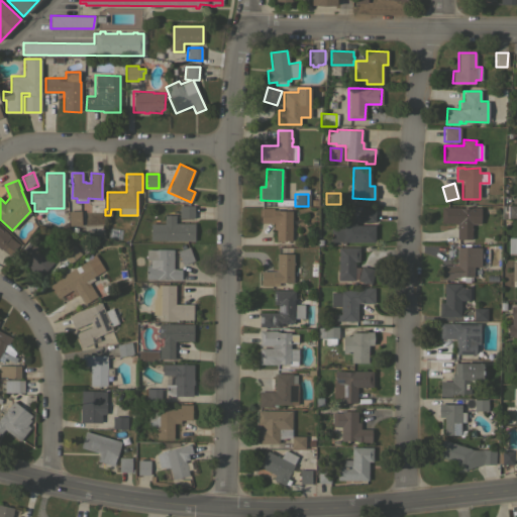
[(194,205),(194,217),(179,217),(179,205),(194,205)]
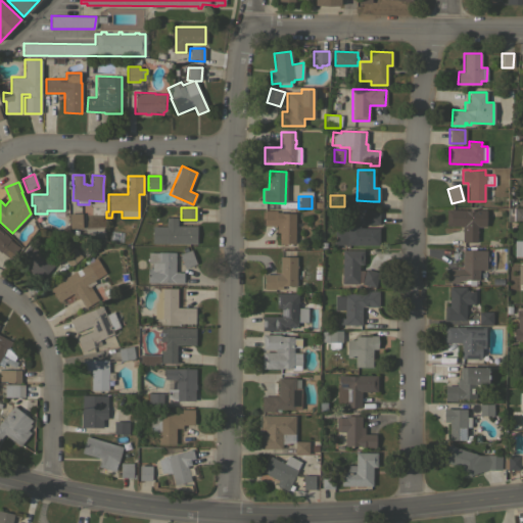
[(522,207),(522,220),(514,220),(514,207),(522,207)]
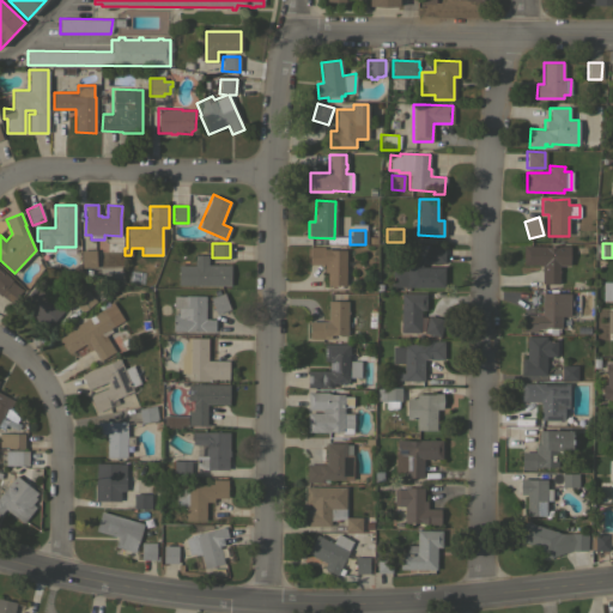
[(444,246),(444,262),(426,262),(426,246),(444,246)]
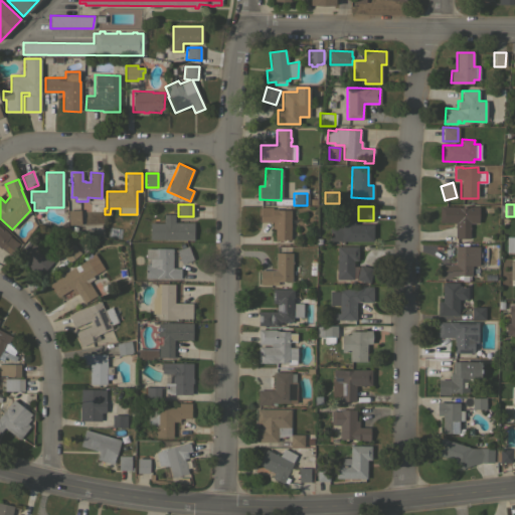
[(440,206),(458,206),(458,207),(468,207),(468,206),(479,206),(478,222),(470,222),(470,226),(470,228),(470,238),(455,238),(455,222),(440,222),(440,206)]
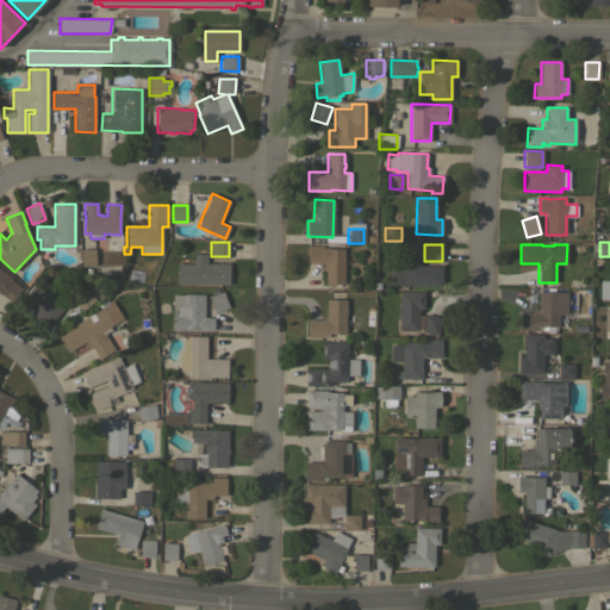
[(309,246),(323,246),(323,247),(344,248),(343,284),(325,284),(325,271),(323,271),(323,262),(309,262),(309,246)]
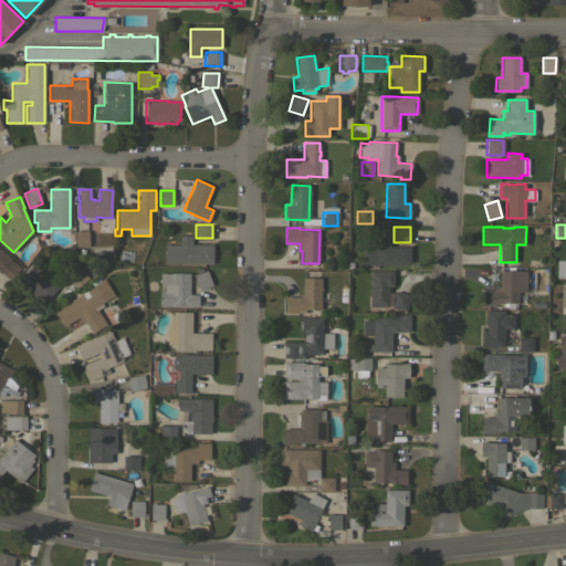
[(88,247),(75,247),(74,230),(88,230),(88,247)]
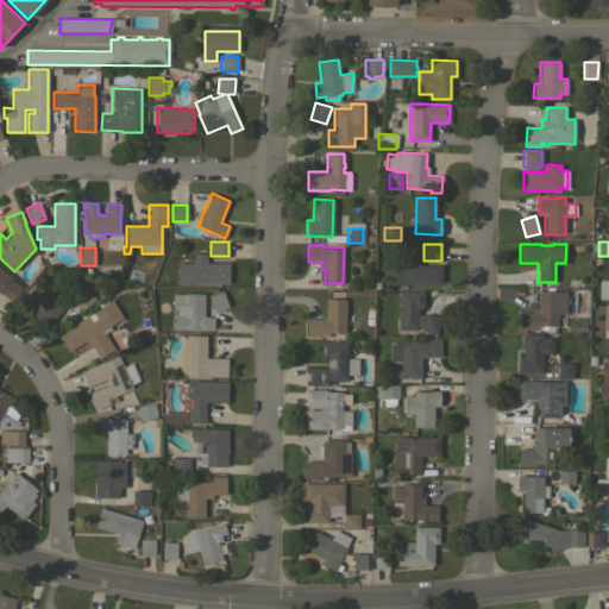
[(177,282),(177,263),(193,263),(193,253),(206,253),(206,263),(228,263),(228,283),(177,282)]
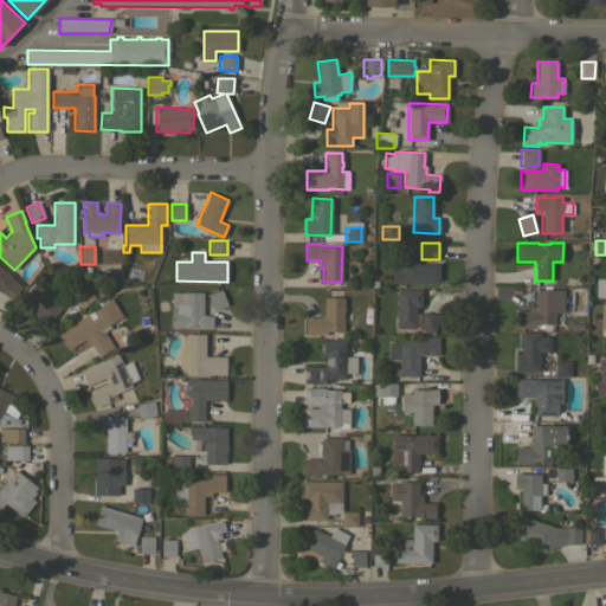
[(417,257),(417,264),(439,264),(439,283),(387,283),(387,268),(403,268),(403,257),(417,257)]
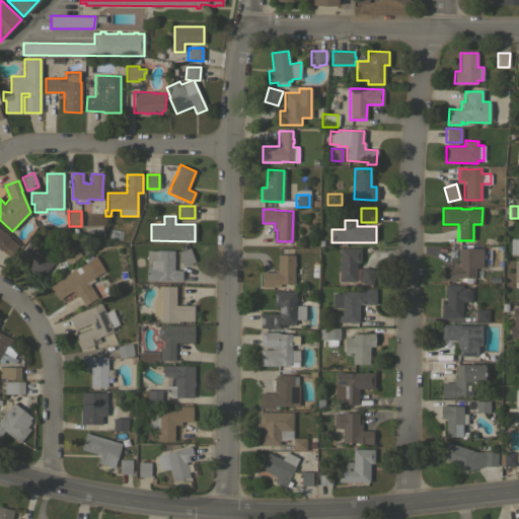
[(0,227),(10,237),(10,238),(19,247),(9,257),(1,249),(0,250),(0,227)]
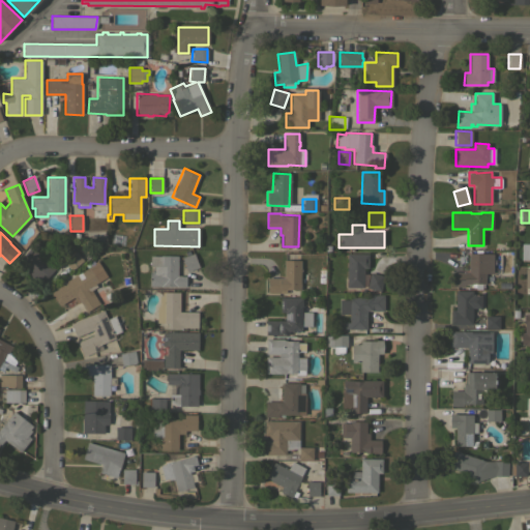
[(521,248),(529,248),(529,242),(529,261),(529,260),(521,260),(521,248)]
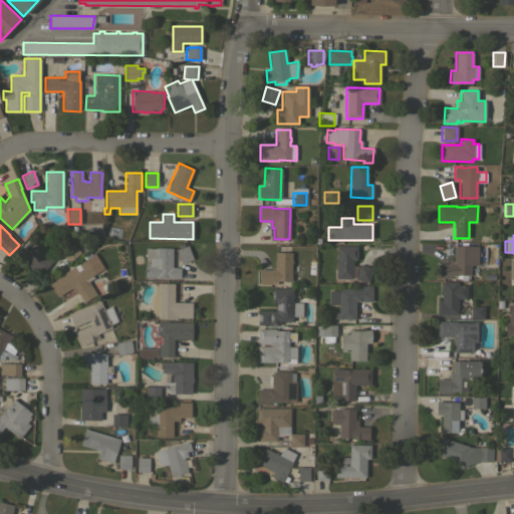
[(39,276),(15,255),(29,239),(53,260),(39,276)]
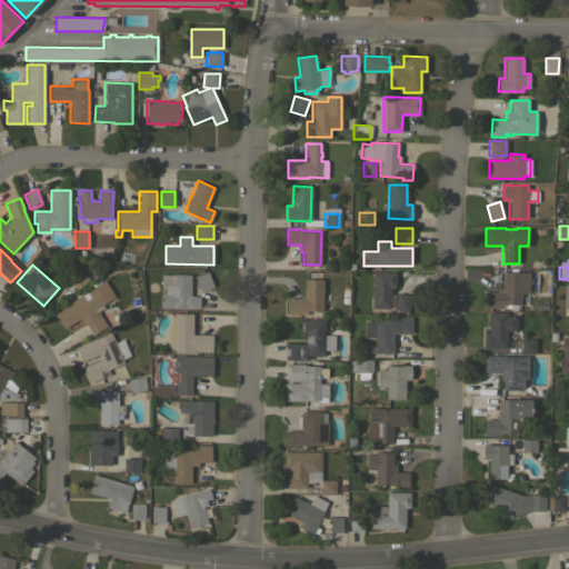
[(80,269),(89,279),(77,290),(68,279),(80,269)]
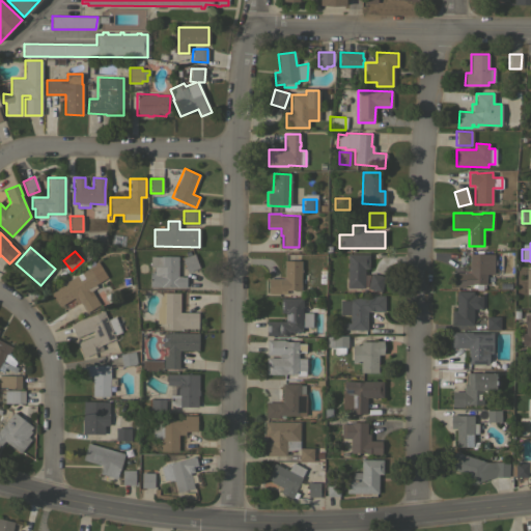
[(194,253),(199,268),(188,272),(182,257),(194,253)]
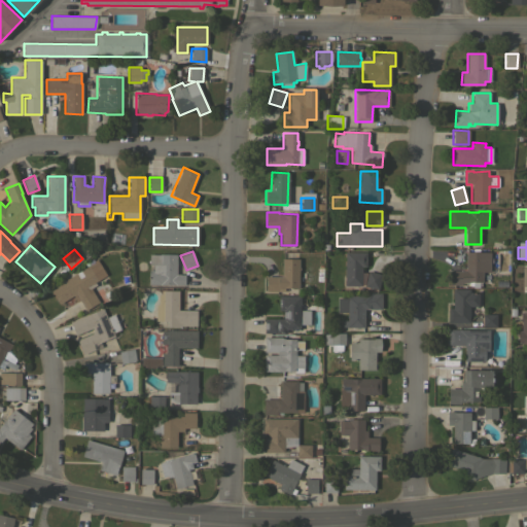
[(365,252),(365,267),(361,267),(361,285),(344,285),(345,252),(365,252)]
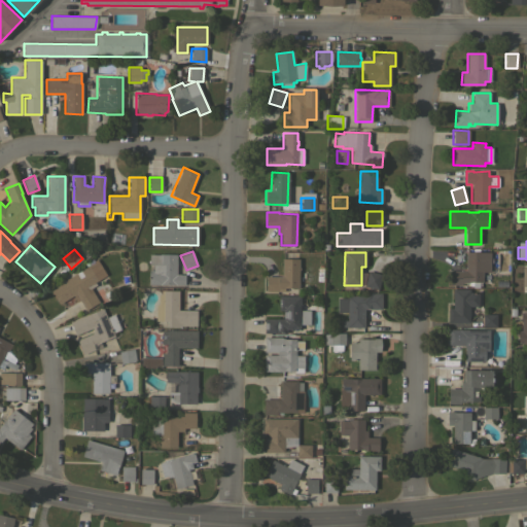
[(490,252),(490,258),(492,258),(492,262),(490,262),(490,272),(482,272),(482,282),(481,282),(481,285),(468,285),(468,283),(461,282),(461,285),(450,285),(450,270),(465,271),(465,252),(490,252)]
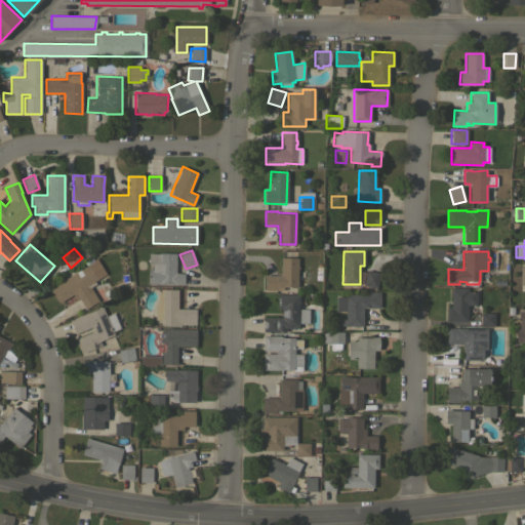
[(175,253),(175,273),(184,273),(184,283),(148,283),(148,253),(175,253)]
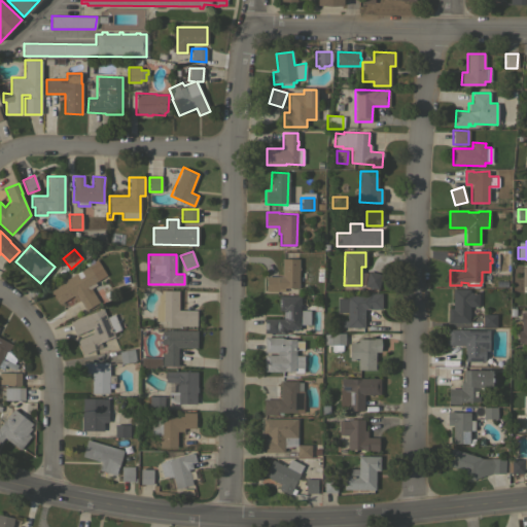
[(299,258),(299,268),(300,268),(300,269),(299,269),(299,287),(284,287),(284,288),(278,288),(278,291),(266,290),(266,276),(282,276),(282,258),(299,258)]
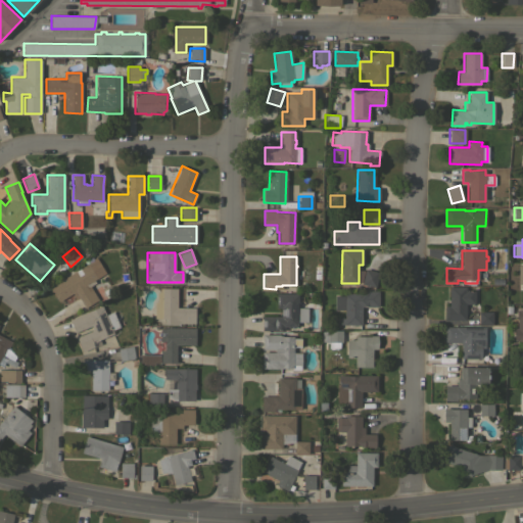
[(50,286),(76,271),(79,276),(83,274),(80,268),(89,263),(97,278),(85,285),(87,288),(89,287),(96,300),(85,307),(75,291),(58,301),(50,286)]
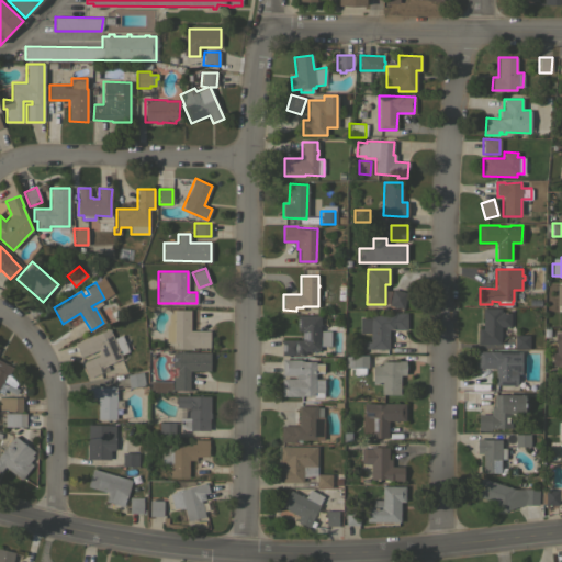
[(407,292),(403,308),(388,305),(392,289),(407,292)]
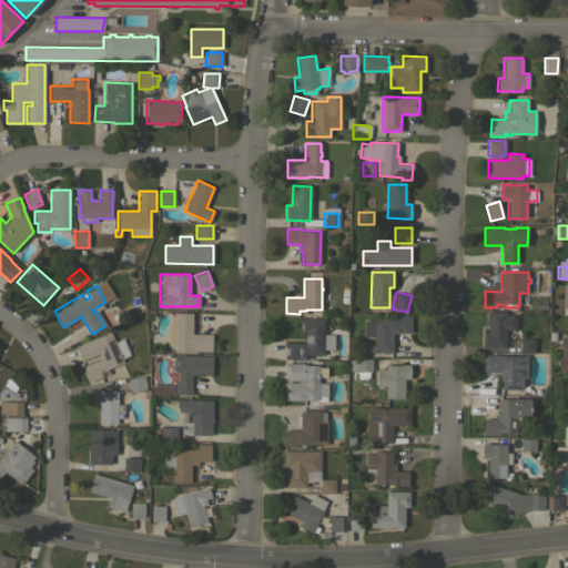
[(506,315),(516,315),(516,330),(506,330),(505,347),(483,347),(483,332),(487,332),(488,312),(506,312),(506,315)]
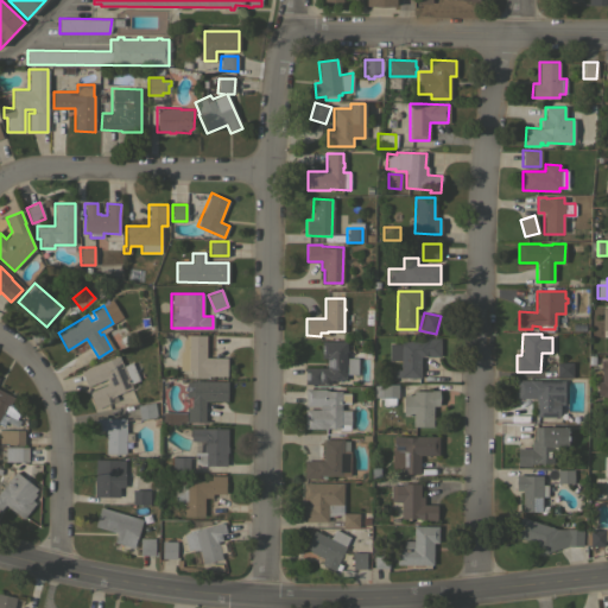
[(206,335),(206,358),(227,358),(227,377),(206,375),(206,377),(192,377),(192,369),(185,369),(185,366),(179,365),(179,350),(182,352),(182,340),(185,340),(185,335),(206,335)]
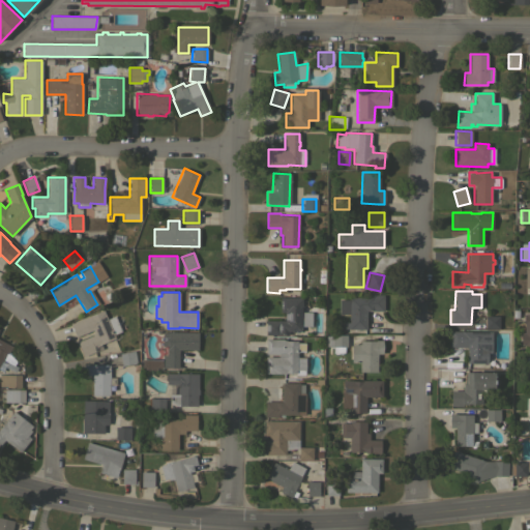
[(383,311),(365,311),(365,328),(344,329),(344,322),(349,322),(349,320),(348,320),(348,317),(349,317),(349,314),(339,314),(339,299),(349,299),(349,297),(371,297),(371,295),(383,295),(383,311)]
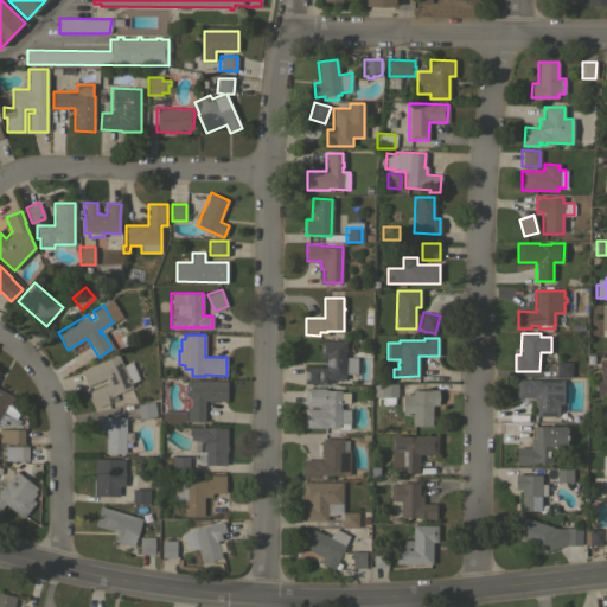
[(320,340),(346,342),(345,357),(357,357),(357,374),(345,374),(345,379),(330,379),(330,384),(304,383),(304,366),(326,368),(326,357),(320,357),(320,340)]
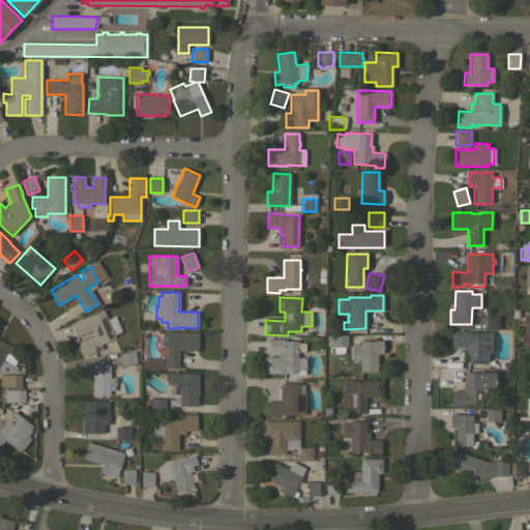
[(102,310),(107,319),(114,316),(121,331),(113,334),(115,337),(97,345),(97,346),(93,348),(95,351),(83,356),(77,342),(94,334),(92,329),(88,331),(86,331),(86,332),(76,336),(69,323),(102,310)]
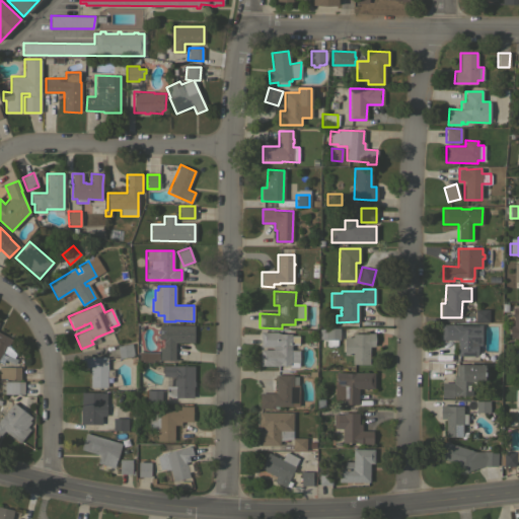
[(518,307),(518,341),(518,338),(509,338),(509,325),(513,325),(513,316),(512,316),(512,307),(518,307)]
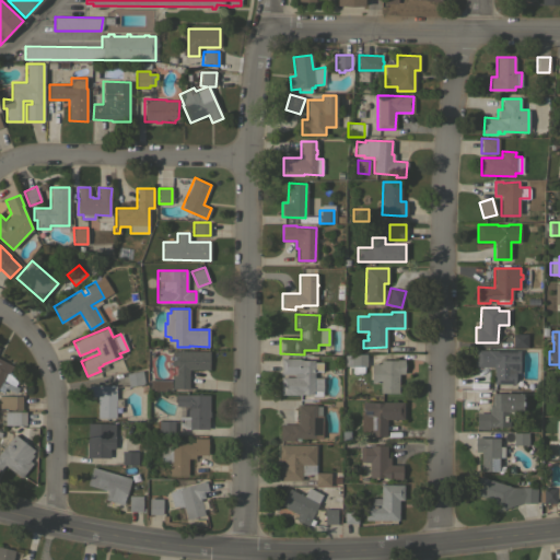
[(527,334),(526,347),(512,347),(512,334),(527,334)]
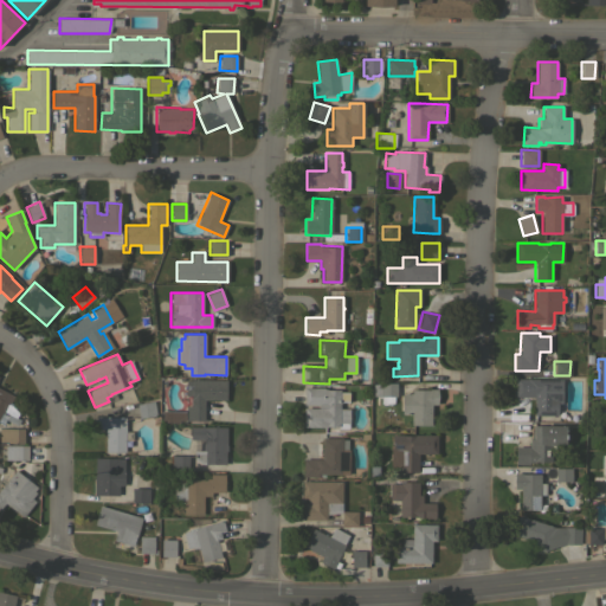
[(226,380),(226,400),(204,399),(204,419),(207,419),(207,420),(186,420),(186,406),(189,406),(189,401),(191,401),(191,398),(191,395),(186,395),(186,380),(192,380),(192,379),(226,380)]
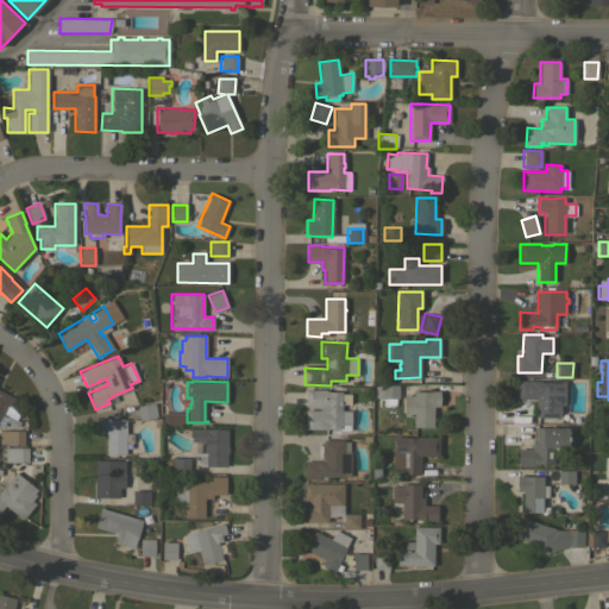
[(557,381),(557,382),(564,382),(564,399),(564,407),(556,406),(556,418),(537,418),(537,399),(518,399),(518,381),(557,381)]
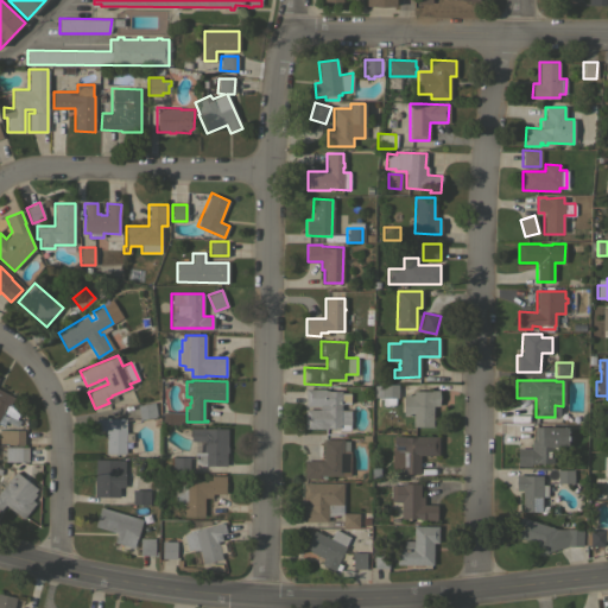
[(398,384),(398,397),(374,397),(374,385),(381,385),(381,384),(398,384)]
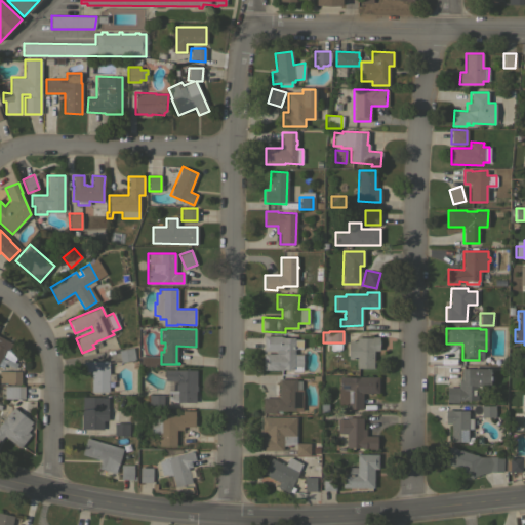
[(263,370),(263,353),(276,353),(276,351),(263,351),(263,335),(281,335),(281,336),(283,336),(283,337),(294,337),(294,354),(303,354),(303,366),(293,366),(293,369),(282,369),(282,370),(263,370)]
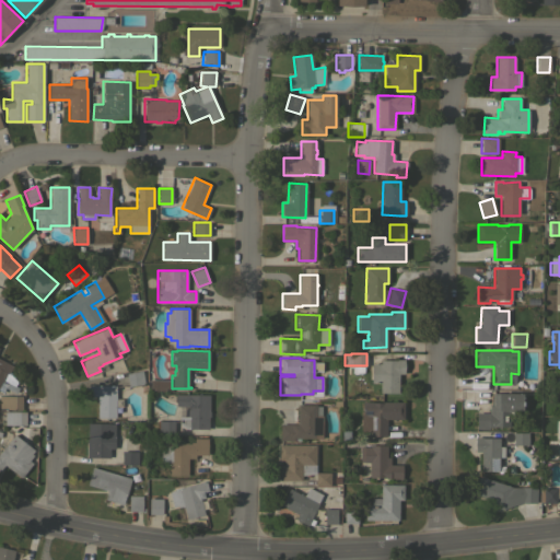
[(0,359),(8,364),(8,365),(12,368),(3,382),(1,381),(0,383),(0,359)]
